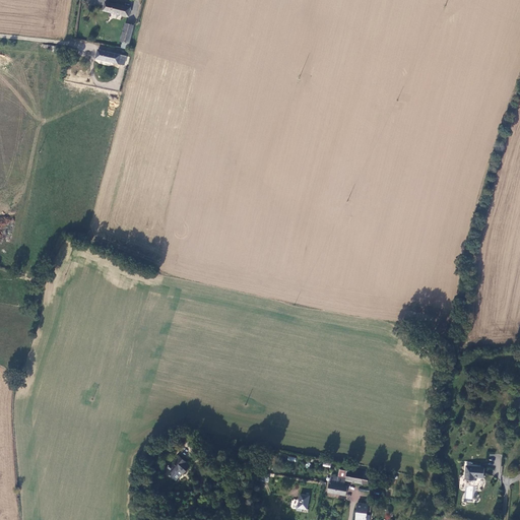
[(130,20),(132,12),(107,6),(105,13),(130,20)]
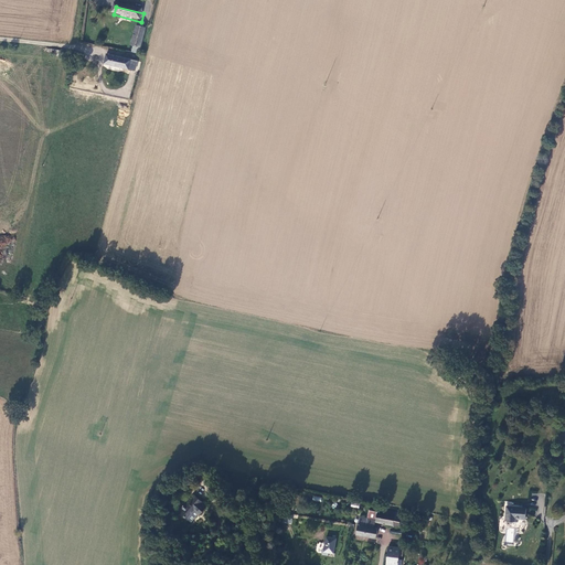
[(138,51),(140,52),(146,32),(137,30),(132,50),(135,51),(134,52),(134,53),(135,54),(136,54),(137,54),(138,54),(139,52),(138,51)]
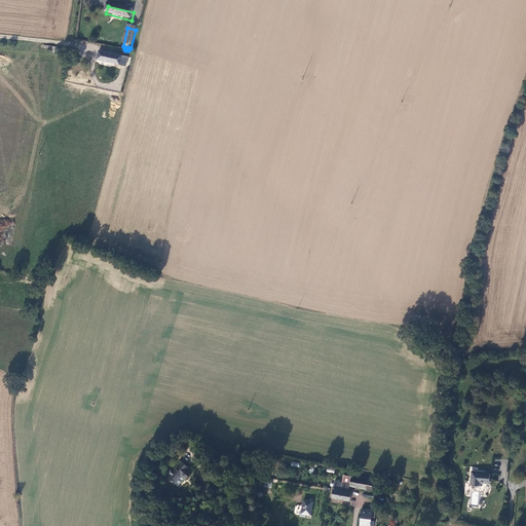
[(120,68),(122,60),(115,58),(101,54),(98,63),(120,68)]
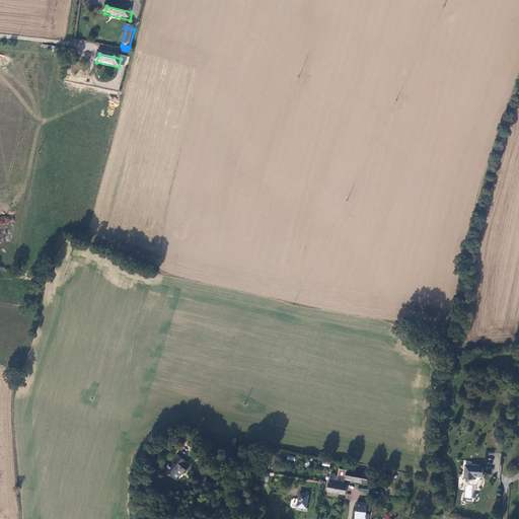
[(178,455),(164,471),(171,478),(177,470),(181,473),(188,466),(184,463),(186,461),(178,455)]
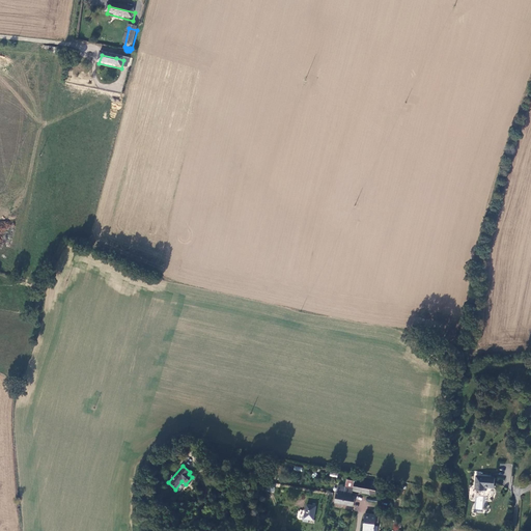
[(477,475),(475,475),(474,488),(486,490),(486,487),(493,487),(494,475),(477,474),(477,475)]
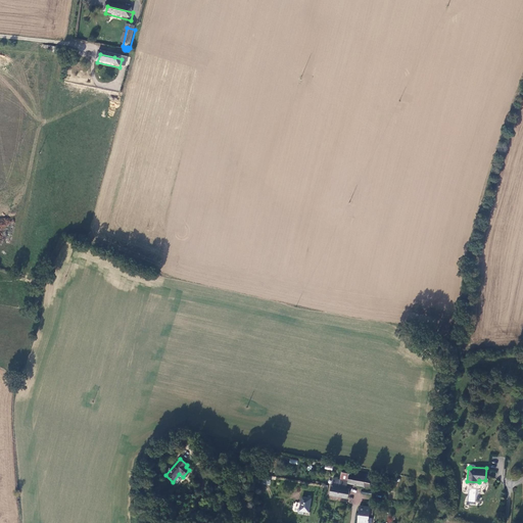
[(368,477),(369,473),(346,469),(345,472),(341,472),(339,479),(332,478),(331,484),(328,494),(347,498),(349,488),(346,487),(347,483),(364,486),(365,485),(370,487),(371,478),(368,477)]
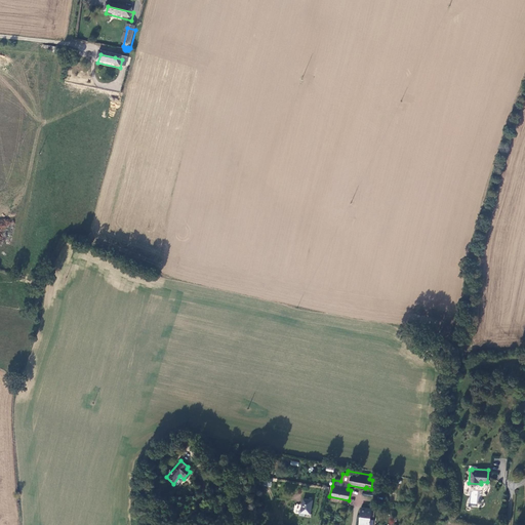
[(309,514),(312,499),(301,497),(299,509),(298,509),(297,514),(298,515),(304,516),(305,514),(309,514)]
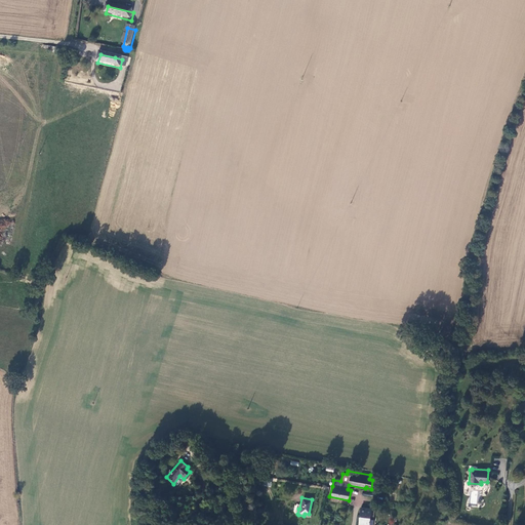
[(372,524),(373,520),(369,519),(369,516),(371,509),(360,507),(359,516),(357,524),(372,524)]
